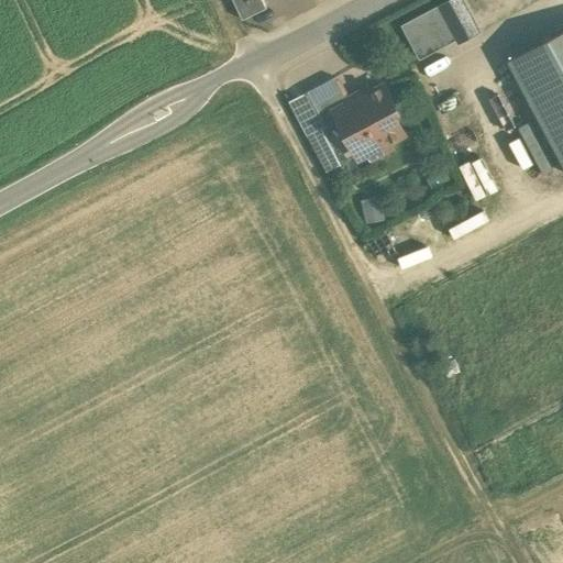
[(263,0),(232,0),(242,20),(267,9),(263,0)]
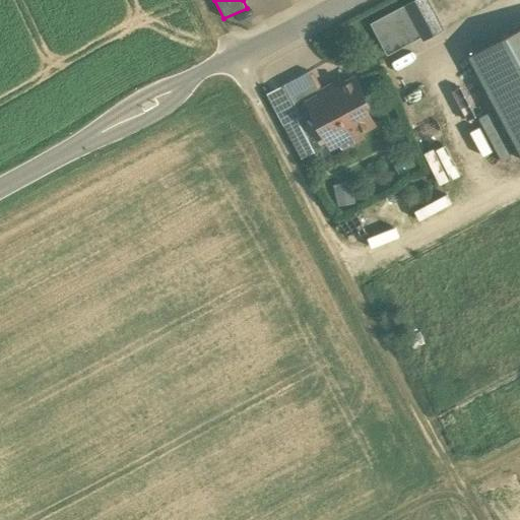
[(428,0),(415,0),(380,20),(371,24),(382,45),(391,41),(415,26),(424,41),(444,30),(428,0)]
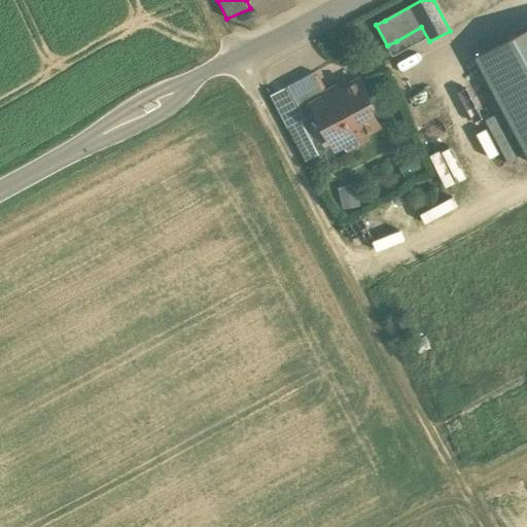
[(526,30),(478,56),(526,148),(526,30)]
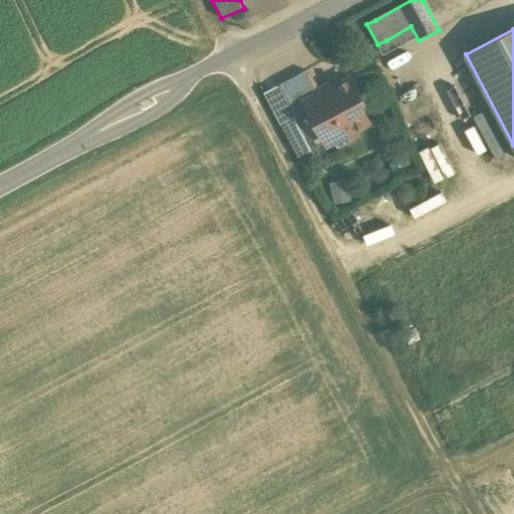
[(306,70),(281,83),(298,115),(309,109),(305,100),(318,93),(306,70)]
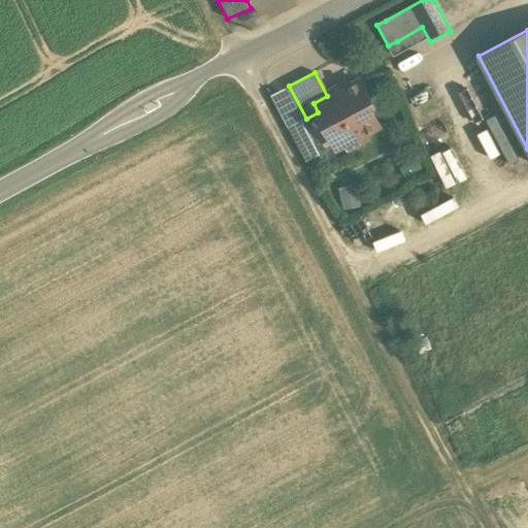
[(360,80),(347,88),(345,87),(327,96),(314,103),(318,112),(323,121),(328,123),(330,126),(329,132),(334,142),(342,144),(345,143),(348,146),(354,149),(364,142),(365,136),(364,134),(380,126),(369,106),(371,101),(360,80)]
